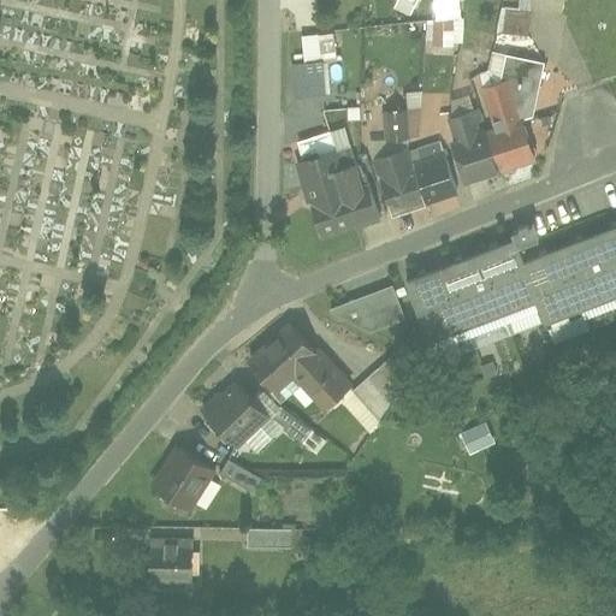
[(434,0),(434,46),(463,46),(463,0),(434,0)]
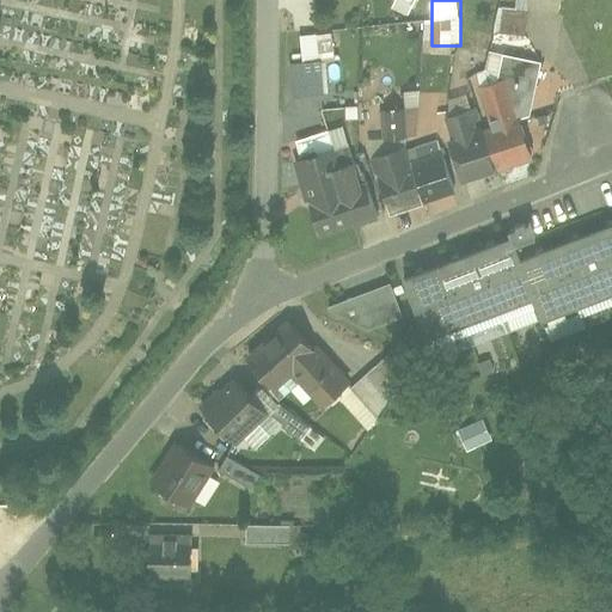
[(503,32),(526,36),(530,11),(500,5),(493,49),(501,50),(503,32)]
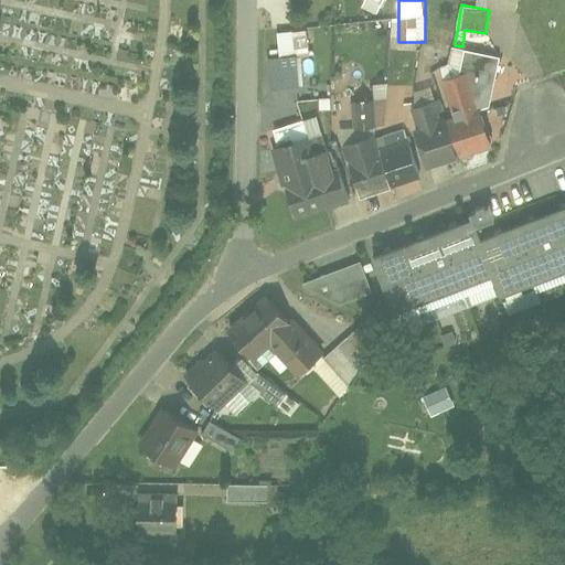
[(279,56),(269,56),(270,89),(300,88),(299,56),(309,55),(308,30),(278,32),(279,56)]
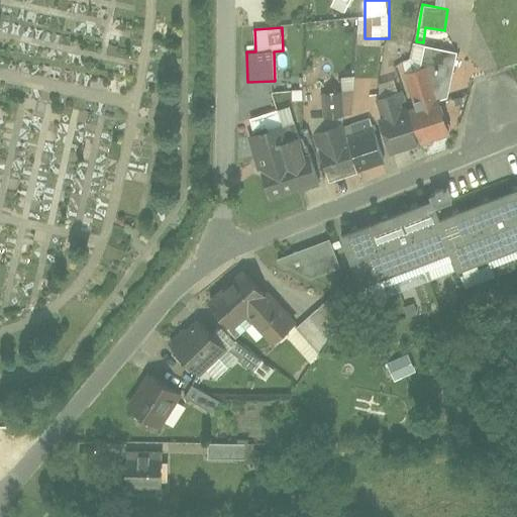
[(411,43),(405,76),(415,109),(409,111),(419,144),(451,134),(441,101),(449,98),(458,54),(411,43)]
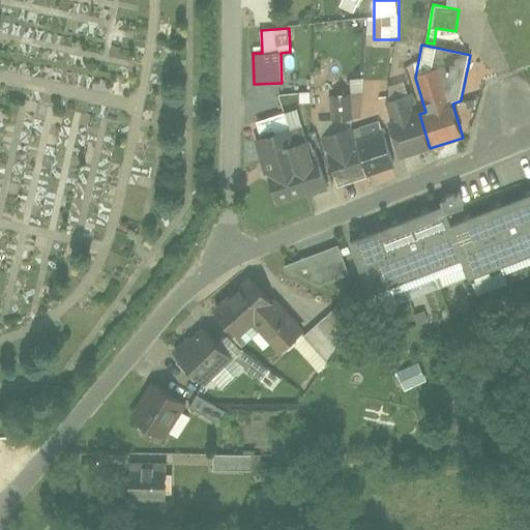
[(405,83),(388,86),(390,96),(407,93),(405,83)]
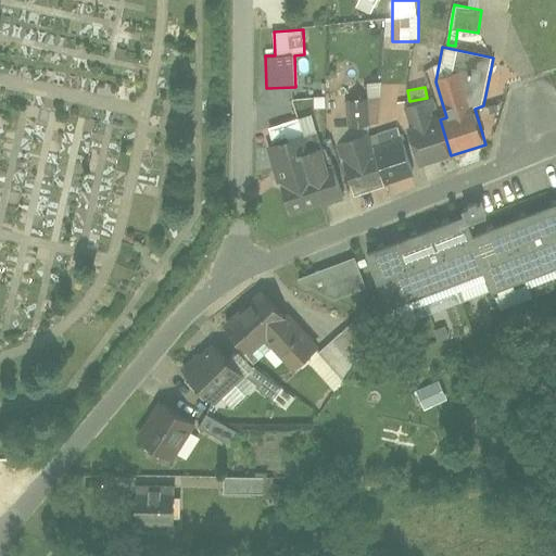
[(408,129),(420,165),(451,155),(440,119),(437,121),(430,100),(406,108),(413,128),(408,129)]
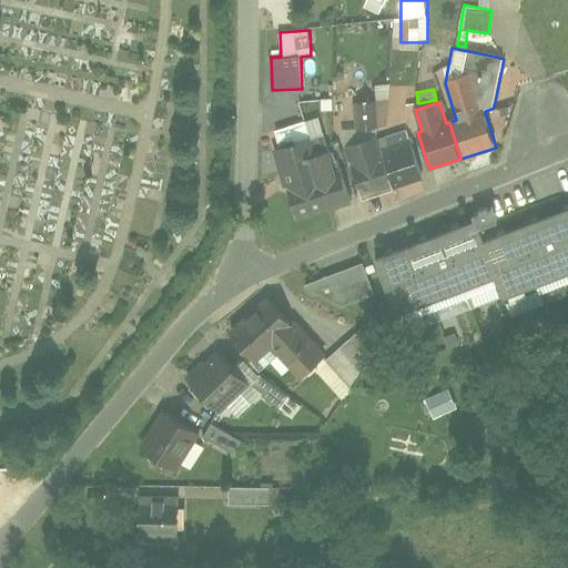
[(363,200),(398,186),(386,152),(379,135),(344,149),(363,200)]
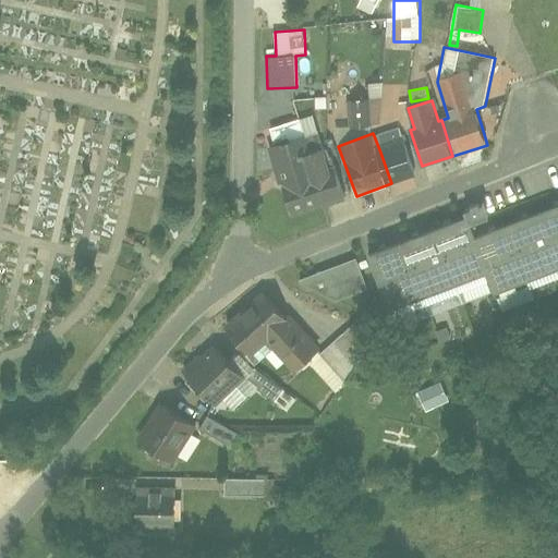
[(291,218),(347,199),(337,172),(329,149),(310,156),(302,135),(266,147),(279,184),(291,218)]
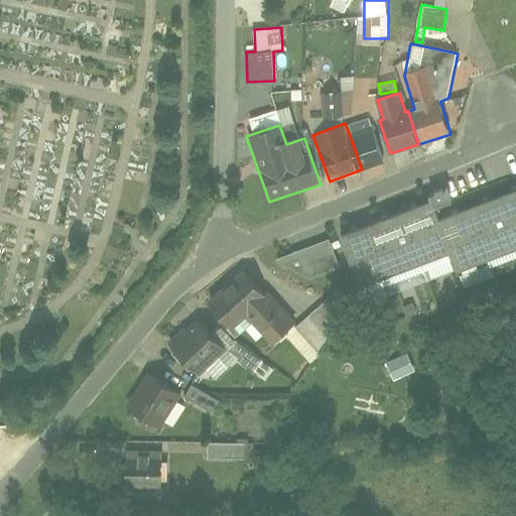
[(374,129),(351,138),(362,169),(386,161),(374,129)]
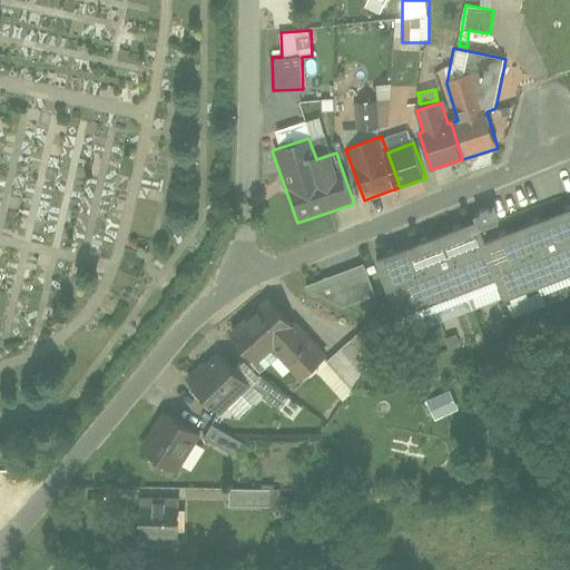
[(498,281),(499,282),(505,300),(569,274),(569,209),(483,242),(477,223),(373,262),(395,318),(498,281)]
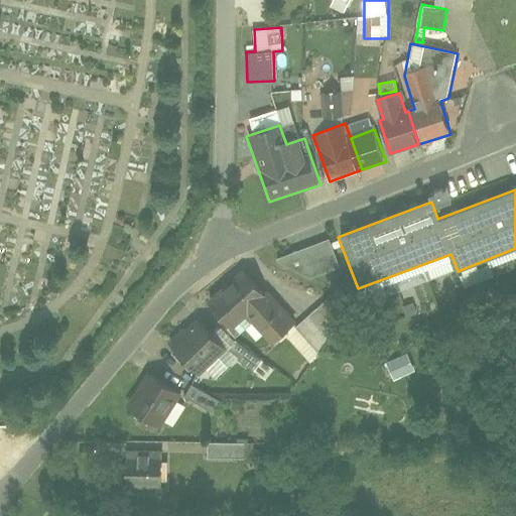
[(305,280),(341,267),(331,239),(279,257),(284,271),(300,266),(305,280)]
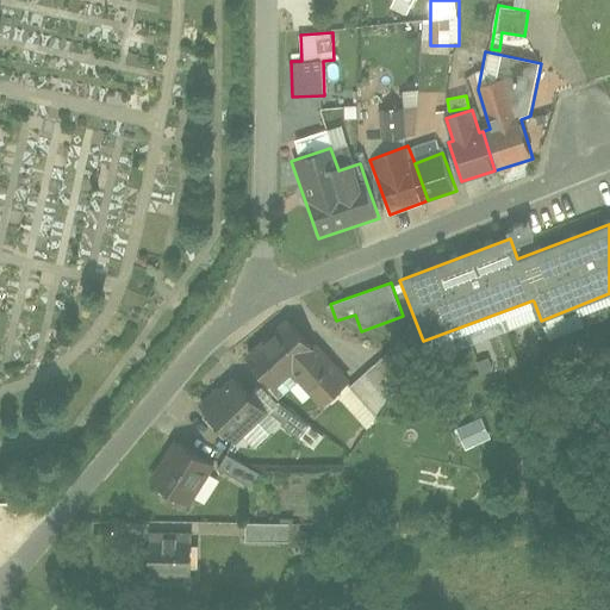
[(318,352),(288,318),(243,359),(273,392),(292,374),(322,409),(352,381),(322,348),(318,352)]
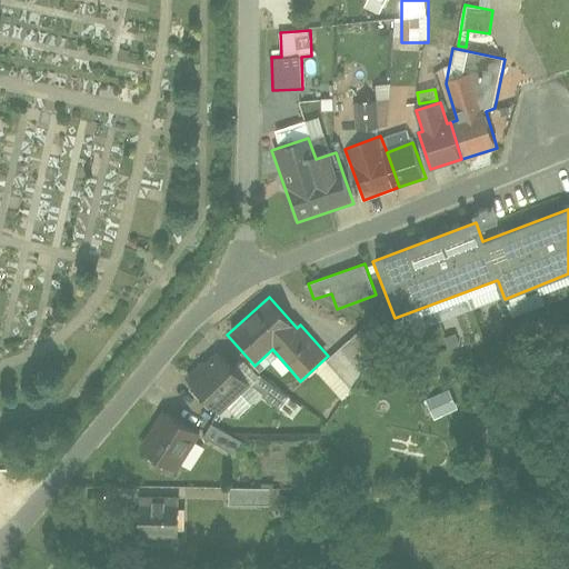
[(317,370),(340,395),(387,349),(362,325),(317,370)]
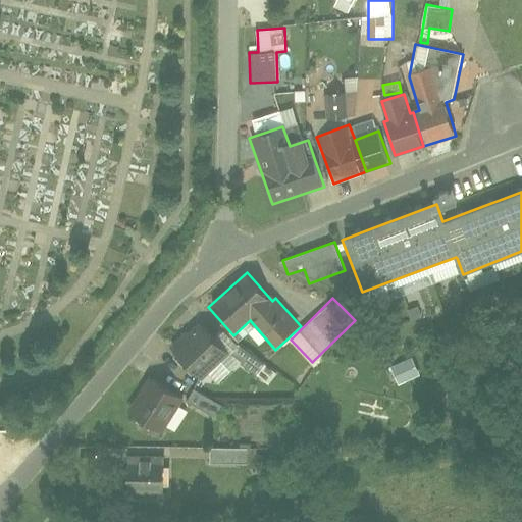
[(198,383),(229,353),(203,325),(190,337),(188,335),(169,353),(198,383)]
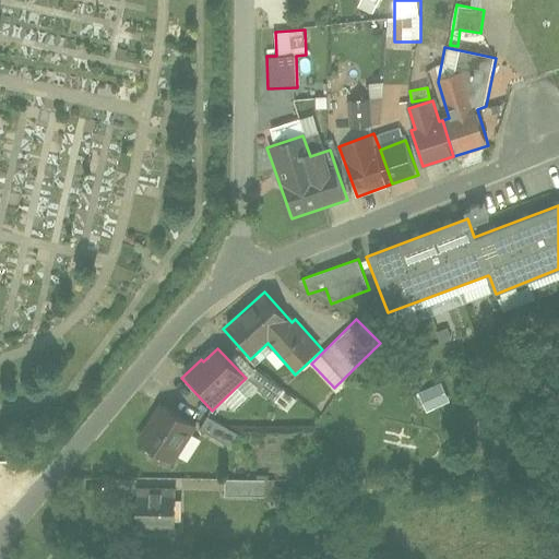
[(427,413),(451,403),(442,383),(418,393),(427,413)]
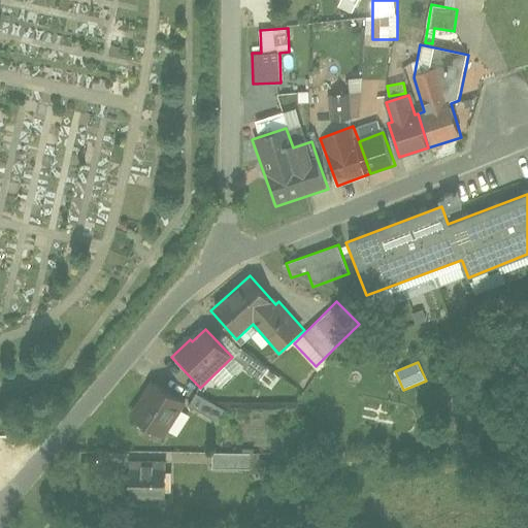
[(186,401),(151,381),(129,418),(165,438),(186,401)]
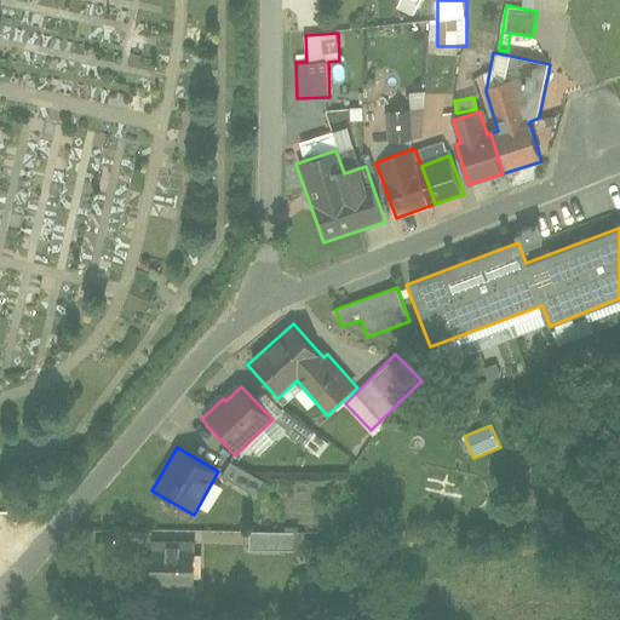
[(225,476),(256,494),(264,481),(233,463),(225,476)]
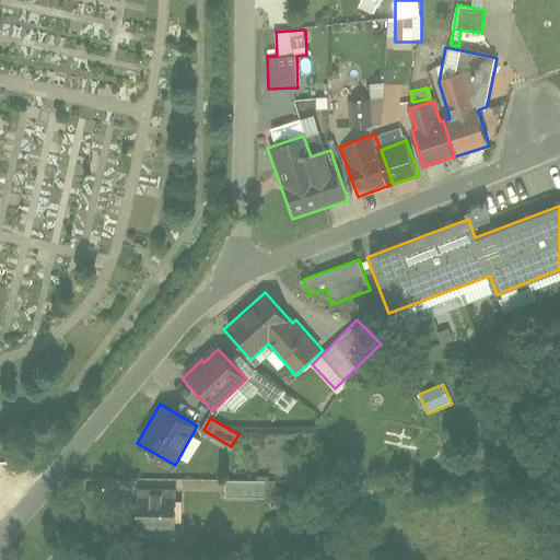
[(266,480),(226,480),(226,499),(266,499),(266,480)]
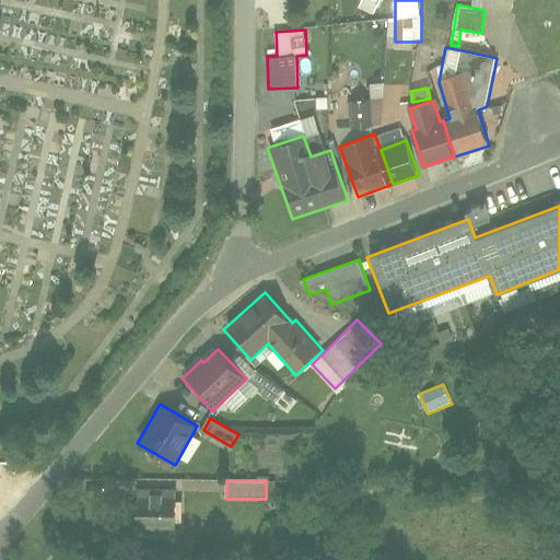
[(183,529),(182,505),(162,505),(162,499),(139,499),(139,531),(183,529)]
